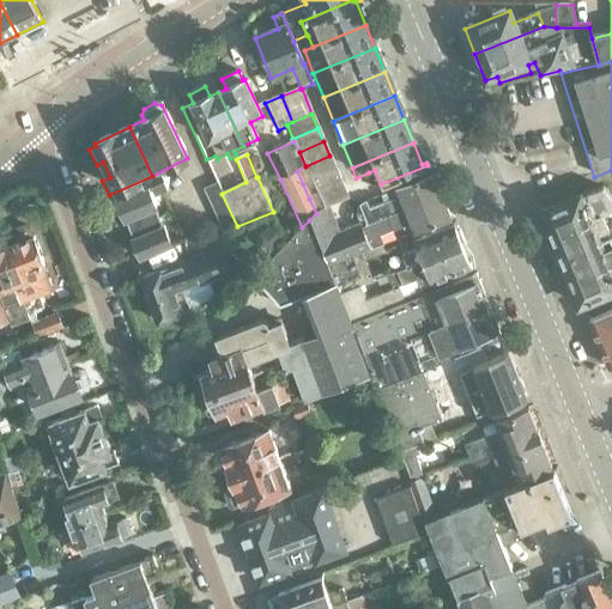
[(303,184),(335,170),(329,156),(306,166),(297,171),(303,184)]
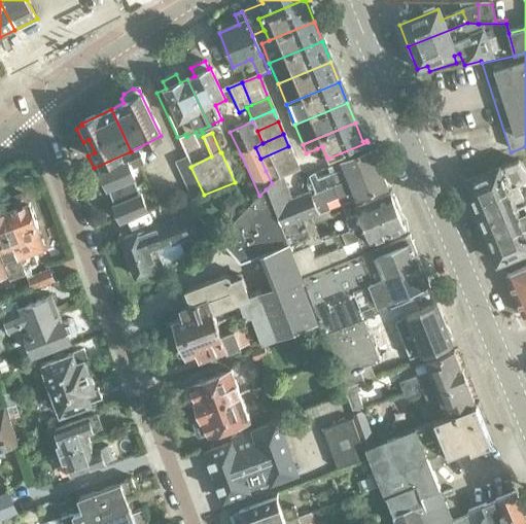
[(266,171),(274,167),(293,159),(288,146),(260,159),(266,171)]
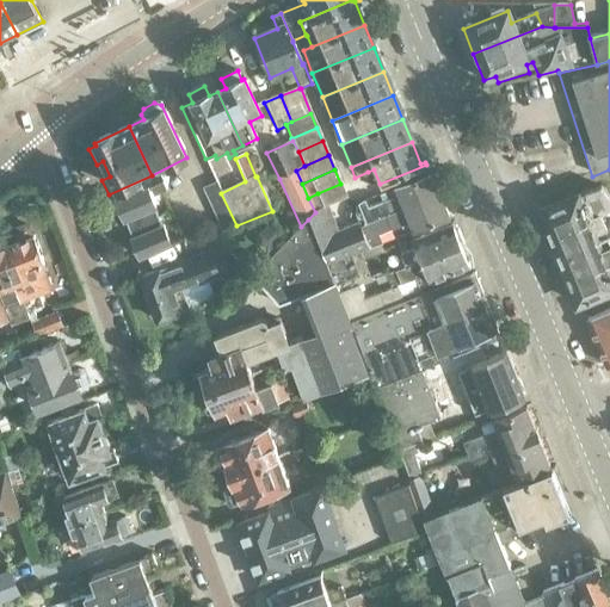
[(365,227),(441,197),(431,174),(390,191),(394,199),(369,209),(365,202),(357,205),(361,212),(365,227)]
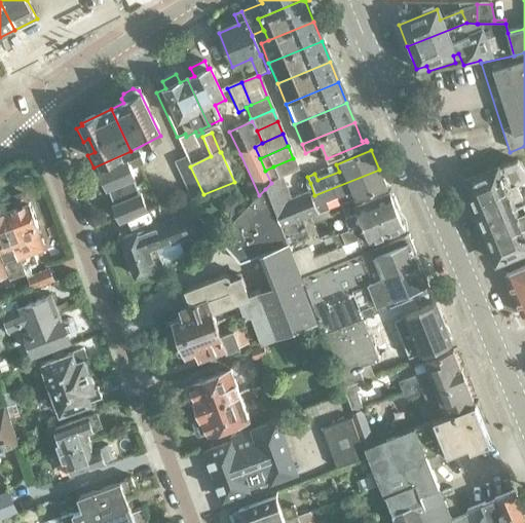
[(279,179),(283,178),(298,172),(293,158),(273,166),(279,179)]
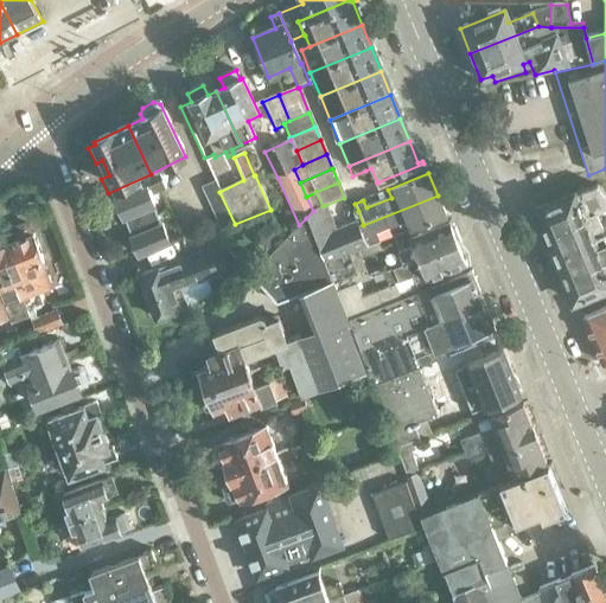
[(172,244),(147,186),(114,200),(139,257),(172,244)]
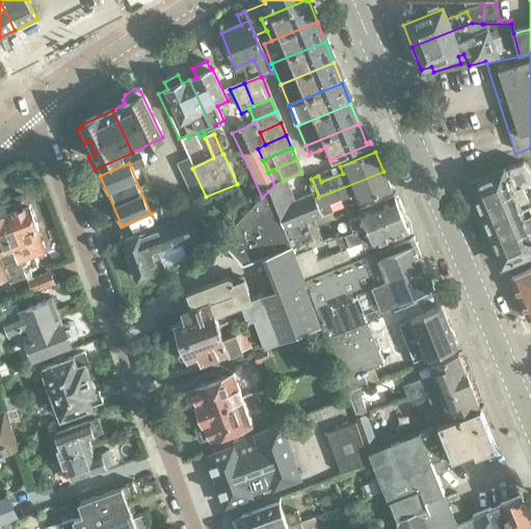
[(476,206),(530,183),(530,173),(522,165),(501,173),(468,186),(476,206)]
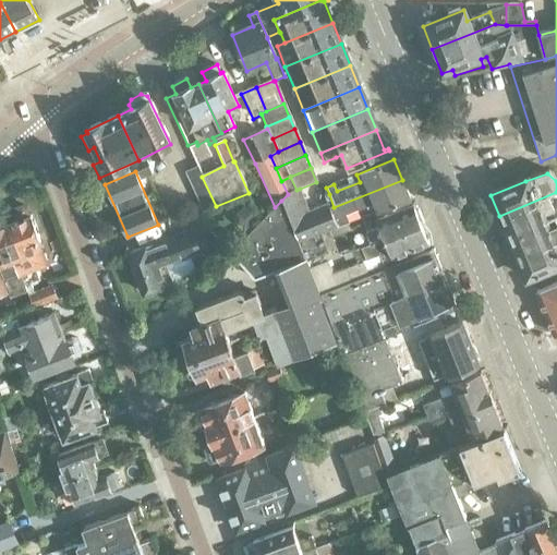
[(297,190),(290,177),(281,181),(288,194),(281,201),(305,260),(306,260),(311,269),(328,262),(328,263),(340,258),(333,239),(341,236),(338,230),(349,226),(346,217),(374,205),(377,212),(410,198),(402,180),(334,207),(329,194),(325,196),(328,205),(309,213),(300,189),(297,190)]
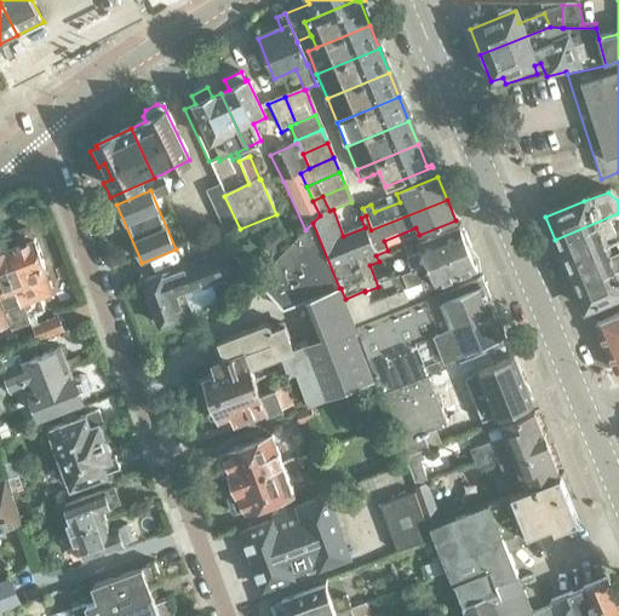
[(618,213),(555,240),(565,264),(618,242),(618,241),(618,213)]
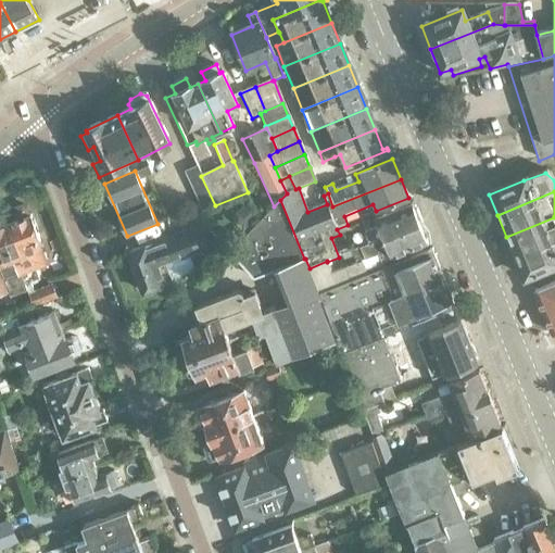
[(411,205),(408,198),(376,211),(371,214),(362,218),(364,233),(369,244),(369,246),(421,224),(413,204),(411,205)]
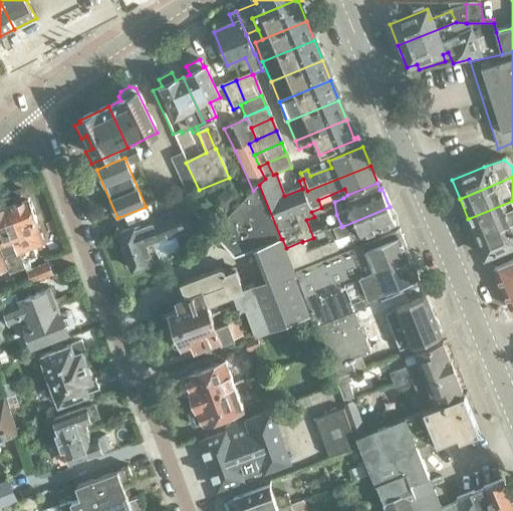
[(259,185),(253,191),(212,234),(235,258),(254,251),(254,250),(281,239),(259,185)]
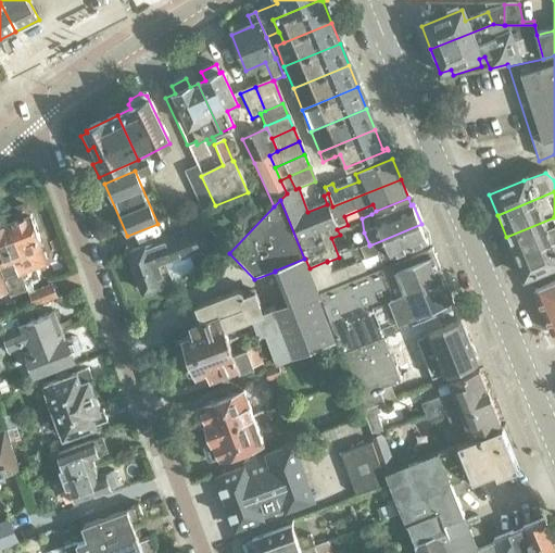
[(244,205),(230,220),(244,234),(259,220),(244,205)]
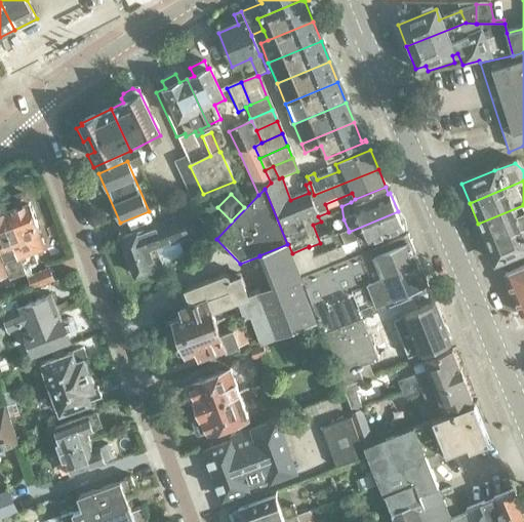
[(27,204),(25,198),(17,195),(10,197),(6,204),(9,210),(2,212),(25,275),(31,290),(52,282),(48,271),(32,277),(29,267),(37,264),(32,251),(43,247),(36,228),(37,227),(29,203),(27,204)]
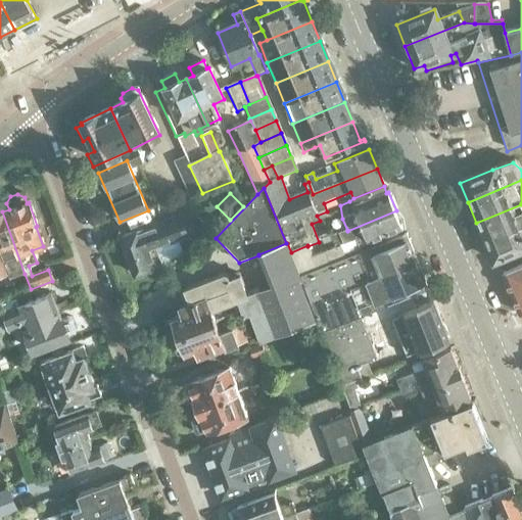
[(521,226),(521,206),(521,204),(476,223),(484,242),(521,226)]
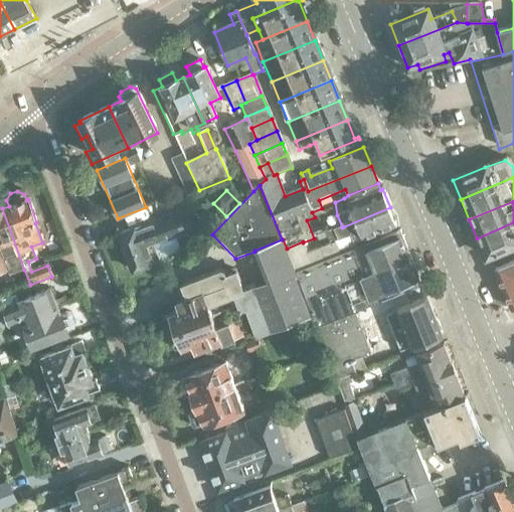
[(353,244),(399,226),(390,207),(342,227),(342,226),(333,230),(325,234),(329,242),(330,242),(331,244),(308,253),(303,242),(303,241),(287,248),(296,273),(340,256),(335,243),(337,241),(350,237),(353,244)]
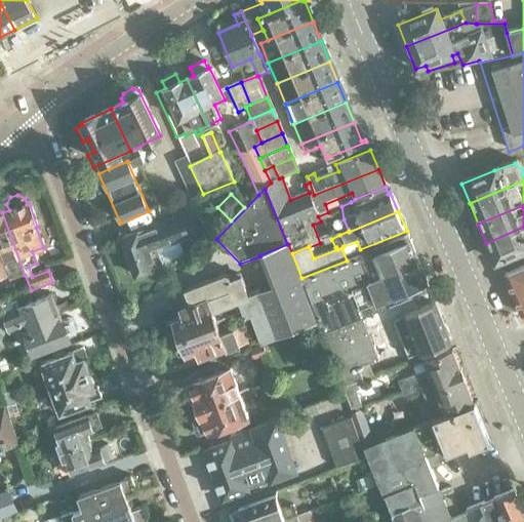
[(25,275),(2,212),(0,213),(0,274),(6,272),(9,281),(25,275)]
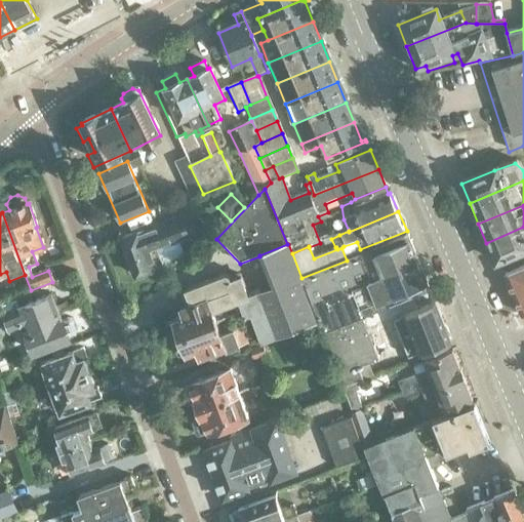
[(148,252),(187,238),(179,217),(121,238),(135,278),(154,271),(148,252)]
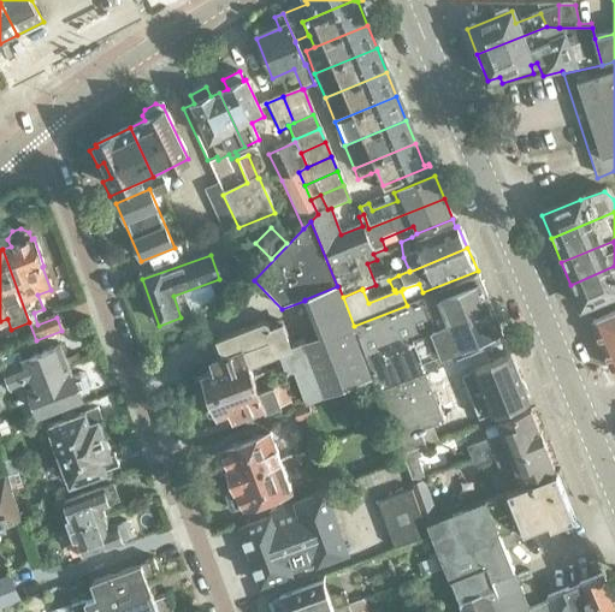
[(614,266),(571,285),(580,309),(614,293),(614,266)]
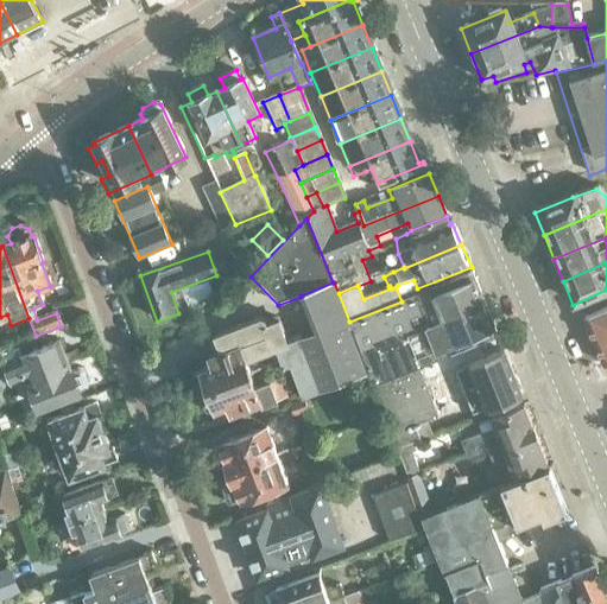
[(473,274),(402,302),(349,322),(352,328),(351,328),(361,355),(485,304),(473,274)]
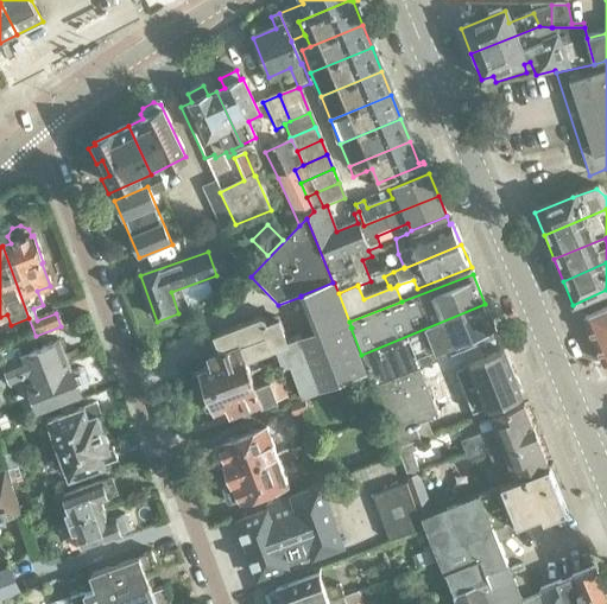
[(365,364),(361,355),(351,328),(352,328),(349,322),(339,293),(334,283),(333,283),(301,296),(301,297),(314,332),(286,342),(279,323),(267,328),(265,323),(234,334),(232,330),(212,337),(217,356),(209,358),(213,368),(191,376),(198,395),(251,377),(245,363),(276,353),(282,369),(290,367),(302,399),(367,374),(365,364)]
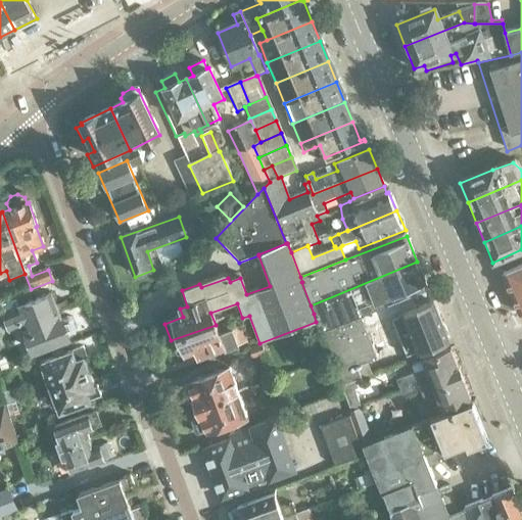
[(417,262),(311,305),(314,314),(321,334),(361,318),(411,298),(429,291),(417,262)]
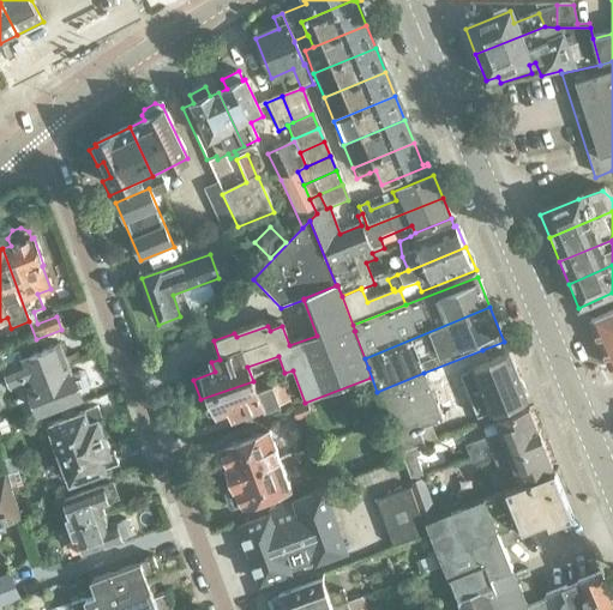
[(599,345),(612,339),(612,313),(589,322),(599,345)]
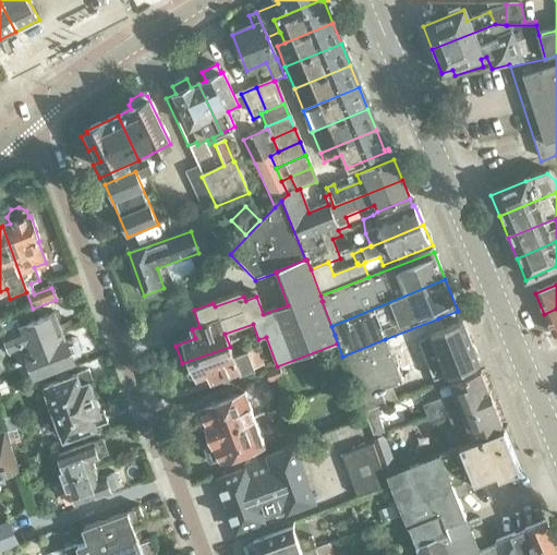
[(556,309),(544,314),(553,336),(556,334),(556,309)]
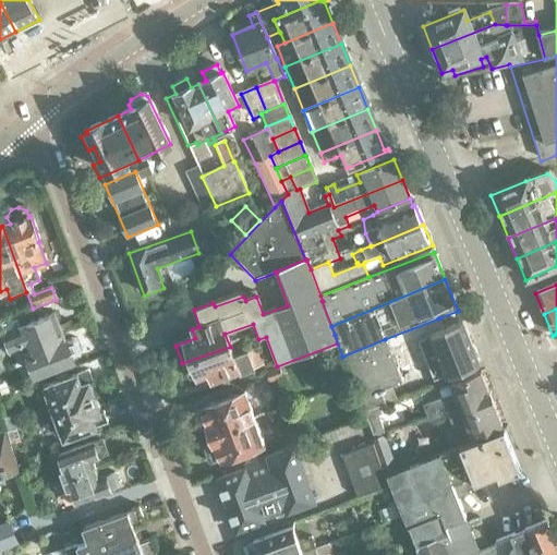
[(0,372),(4,371),(0,359),(11,354),(11,353),(24,349),(62,334),(55,315),(20,328),(15,316),(0,322),(0,372)]
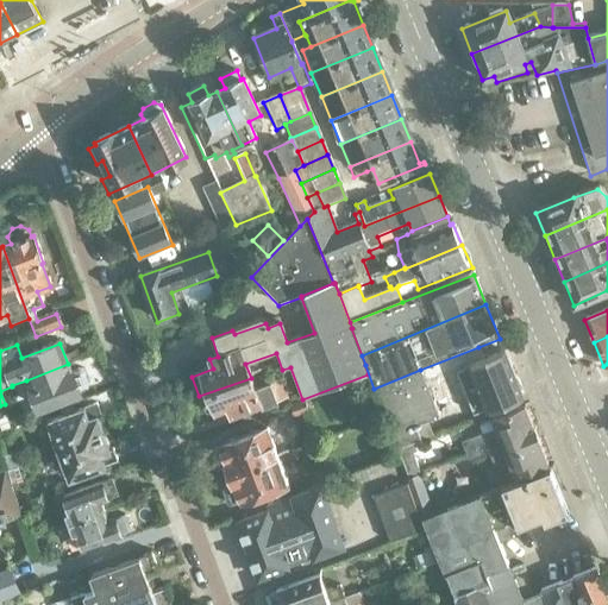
[(505,352),(457,372),(474,416),(522,397),(505,352)]
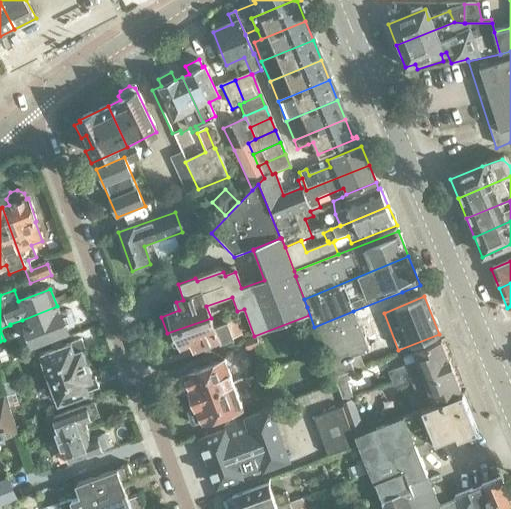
[(57,306),(22,320),(31,344),(66,330),(74,328),(75,325),(71,313),(67,311),(60,314),(57,306)]
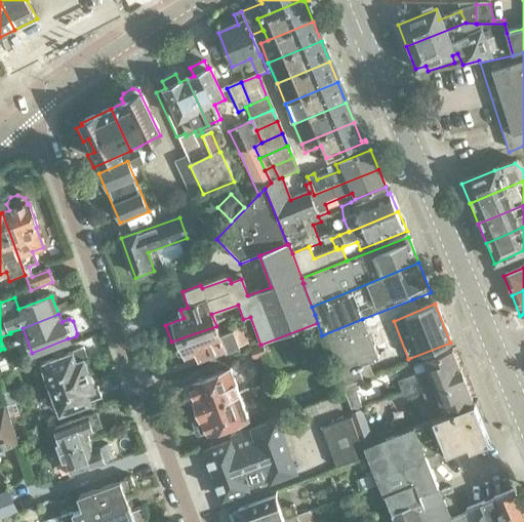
[(216,326),(171,342),(177,359),(195,352),(198,360),(225,350),(226,354),(247,346),(242,330),(220,338),(216,326)]
